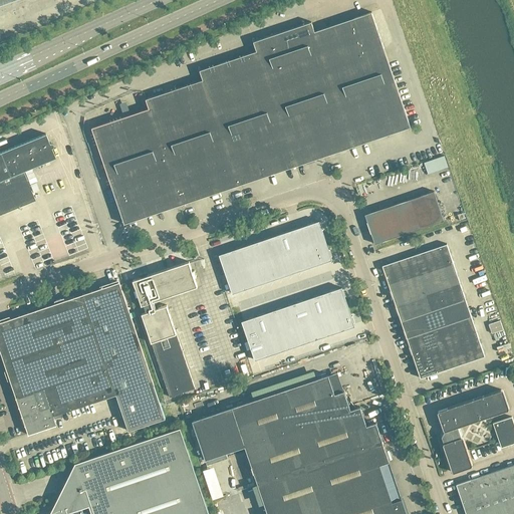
[(411,126),(377,29),(371,12),(314,31),(311,22),(282,32),(324,156),(326,156),(411,126)]
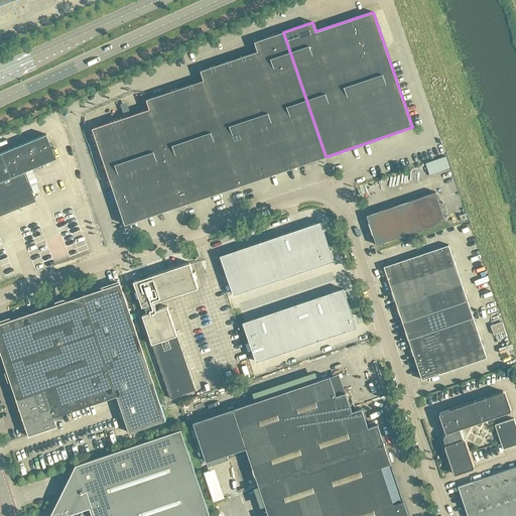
[(326,156),(283,32),(254,41),(258,51),(201,71),(204,80),(146,99),(149,109),(93,128),(125,224),(181,205),(183,205),(239,185),(241,184),(326,156)]
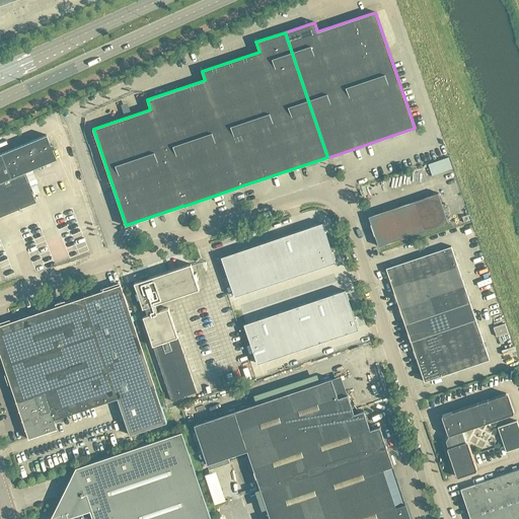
[(0,216),(35,202),(23,172),(24,171),(32,168),(56,159),(52,149),(53,148),(54,146),(53,145),(52,144),(50,144),(46,135),(0,153),(0,216)]
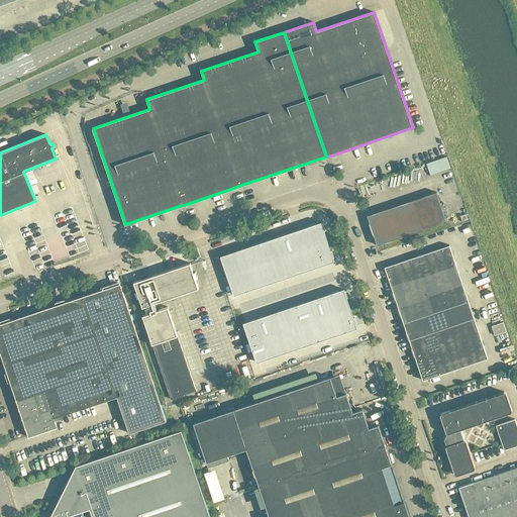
[(32,168),(24,171),(28,180),(36,177),(32,168)]
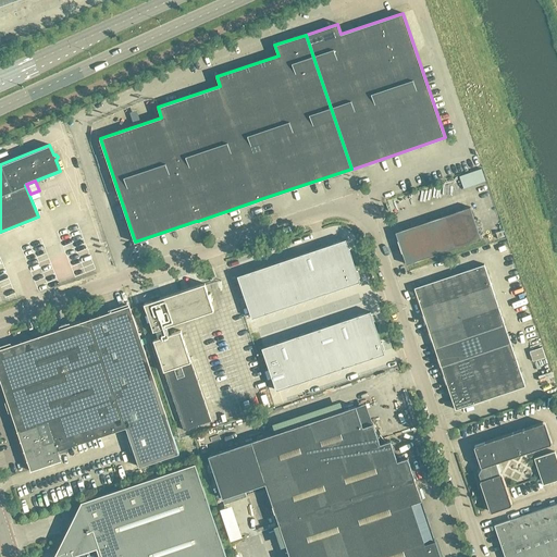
[(406,264),(481,239),(470,207),(395,232),(406,264)]
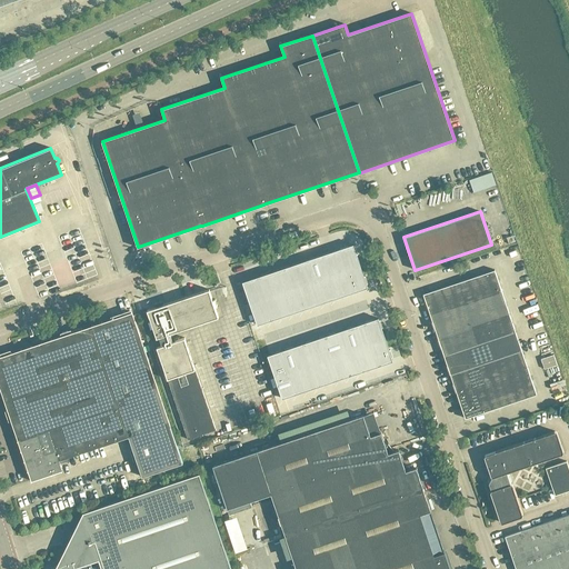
[(241,282),(257,326),(367,288),(351,245),(241,282)]
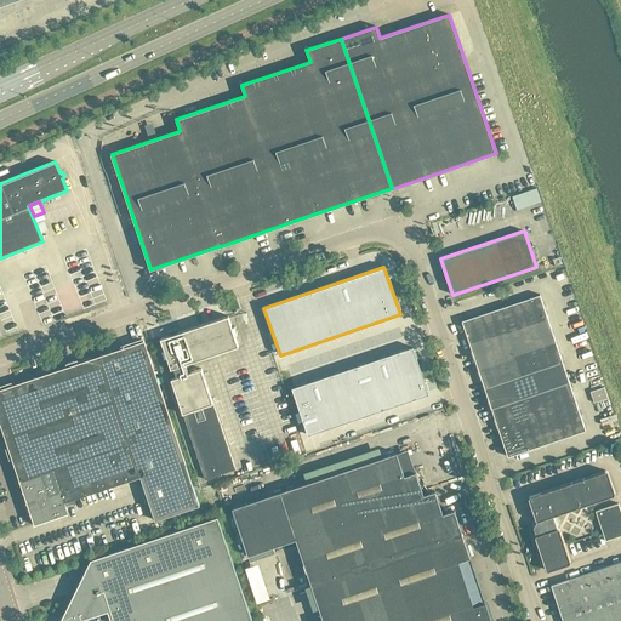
[(548,319),(540,295),(530,298),(539,322),(548,319)]
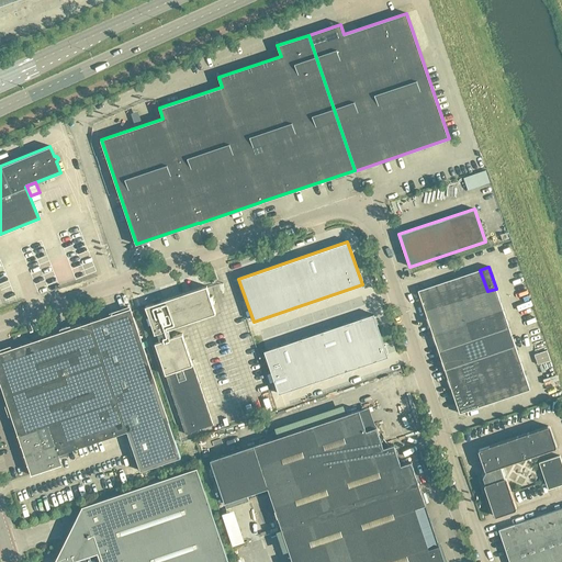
[(487,291),(480,270),(471,272),(479,294),(487,291)]
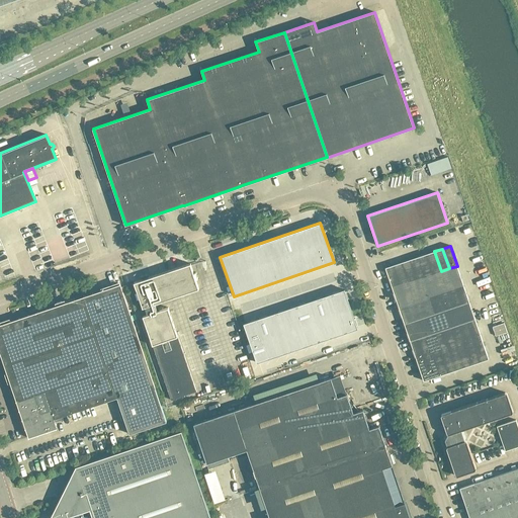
[(441,271),(434,251),(426,254),(433,274),(441,271)]
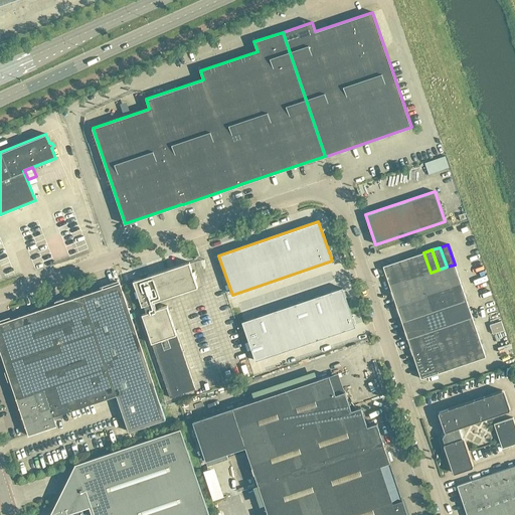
[(431,273),(423,252),(415,254),(422,275),(431,273)]
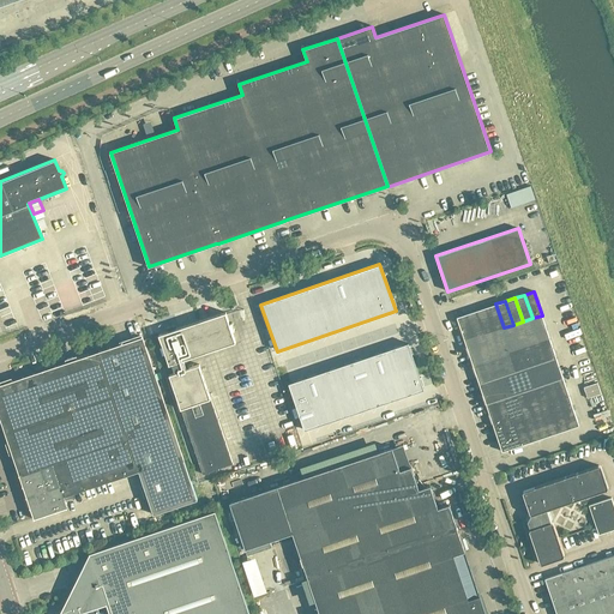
[(504,327),(495,304),(486,307),(494,331),(504,327)]
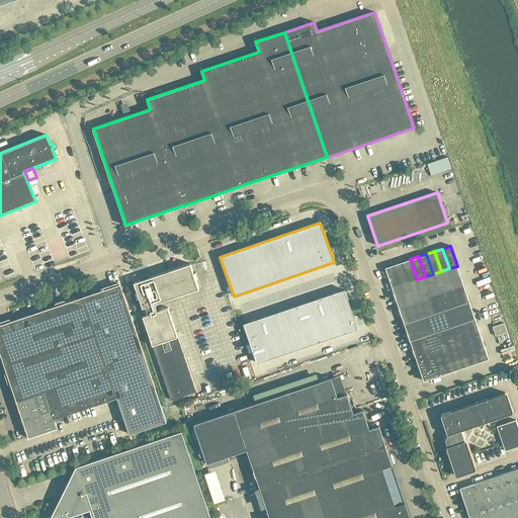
[(417,279),(410,259),(402,262),(409,282),(417,279)]
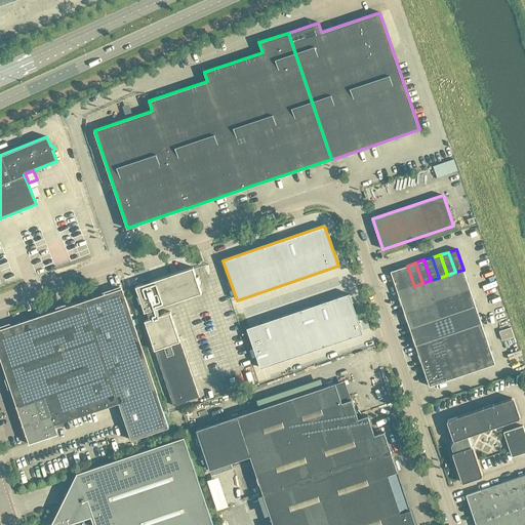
[(414,286),(407,266),(399,268),(406,288),(414,286)]
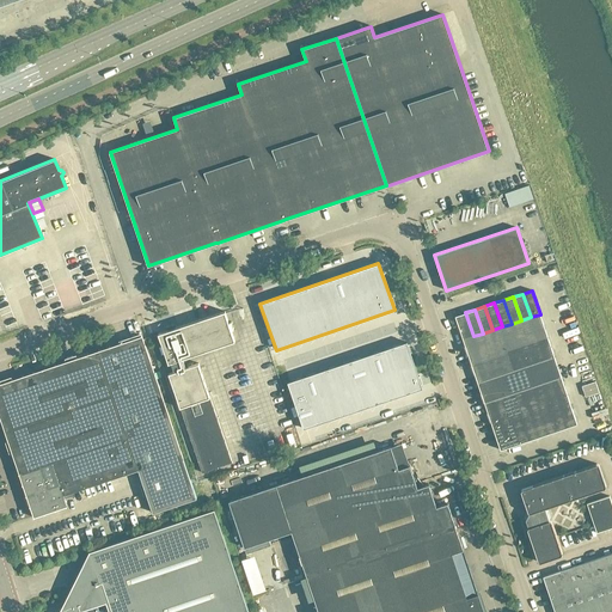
[(232,463),(199,363),(187,367),(183,359),(184,359),(184,360),(231,343),(236,342),(232,330),(234,329),(232,322),(230,323),(225,311),(220,313),(220,312),(176,328),(175,325),(175,323),(165,326),(166,330),(166,331),(158,334),(161,346),(159,346),(161,353),(165,353),(169,363),(171,362),(175,372),(169,373),(202,472),(232,463)]
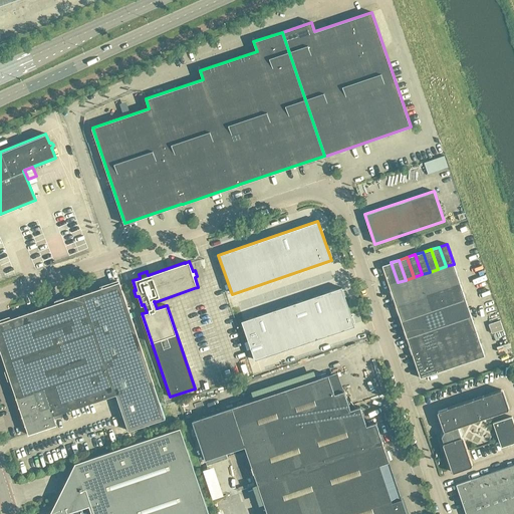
[(398,282),(391,262),(382,265),(390,285),(398,282)]
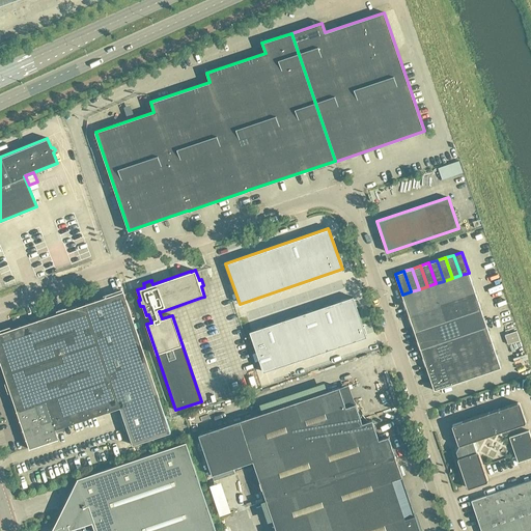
[(409,315),(476,292),(469,273),(460,275),(452,278),(444,281),(436,283),(427,286),(419,289),(411,291),(402,295),(409,315)]
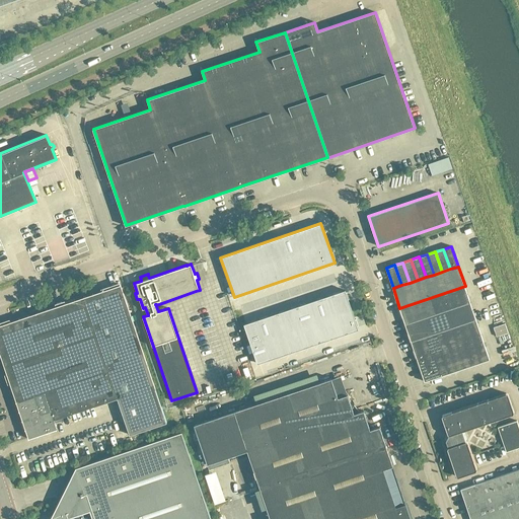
[(166,422),(121,285),(12,320),(1,324),(0,324),(0,352),(29,438),(57,429),(54,420),(117,397),(129,435),(166,422)]
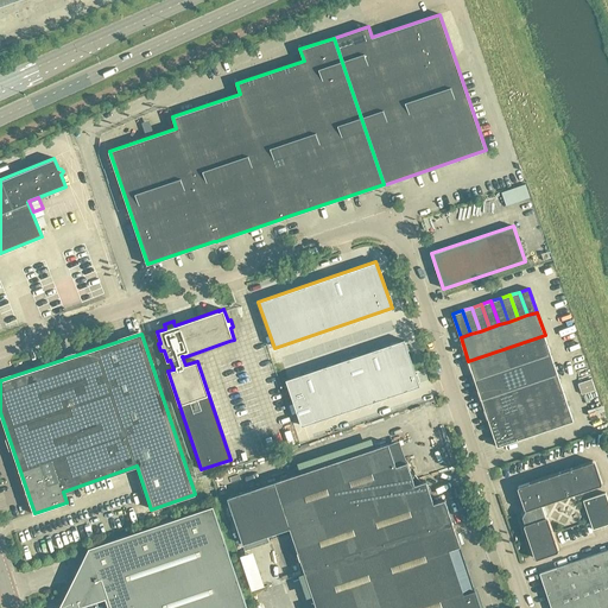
[(475,380),(551,355),(545,335),(468,361),(475,380)]
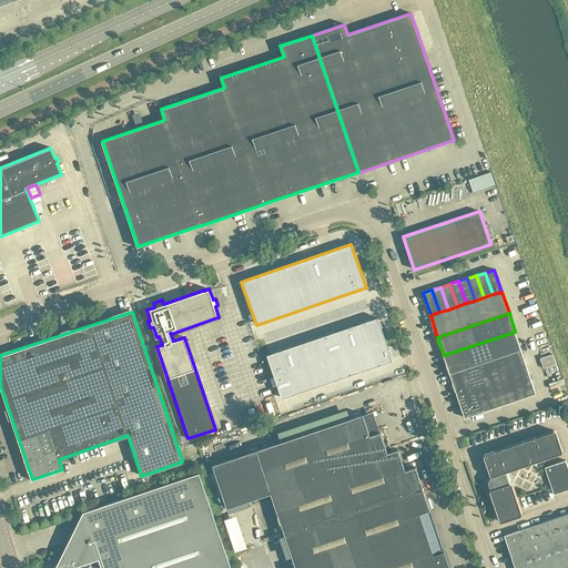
[(377,317),(267,354),(282,397),(392,359),(377,317)]
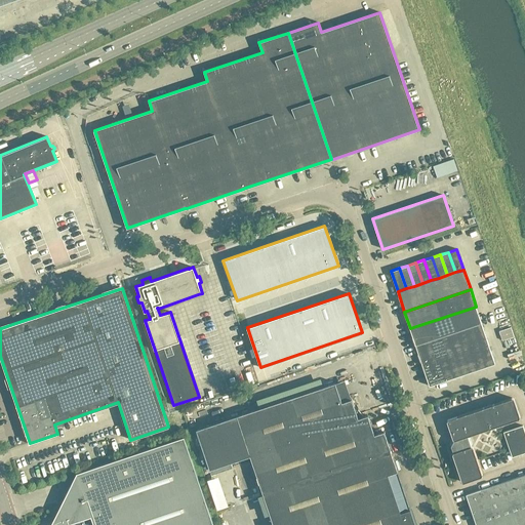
[(415,346),(482,323),(479,316),(476,307),(410,328),(415,346)]
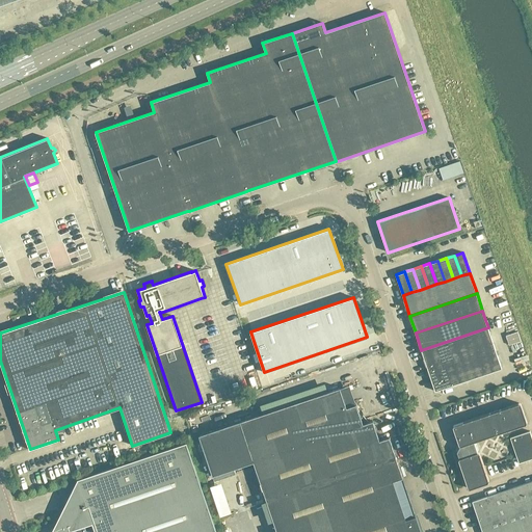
[(486,351),(495,348),(488,327),(421,350),(428,370),(436,368),(445,365),(453,362),(461,360),(470,356),(478,353),(486,351)]
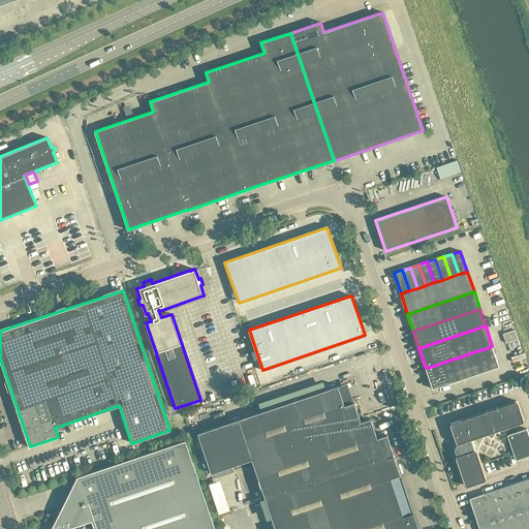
[(499,366),(492,346),(484,349),(491,369),(499,366)]
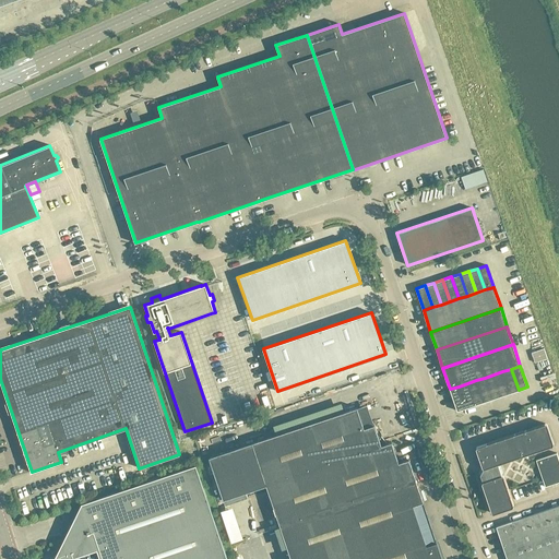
[(519,390),(511,369),(502,371),(510,393),(519,390)]
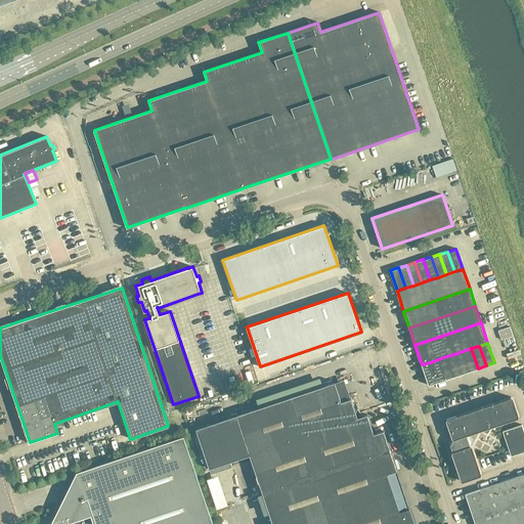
[(478,368),(471,348),(463,351),(470,372),(478,368)]
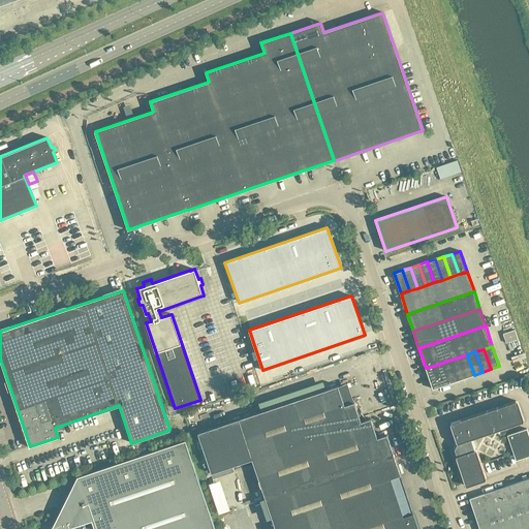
[(474,375),(467,354),(459,358),(466,377),(474,375)]
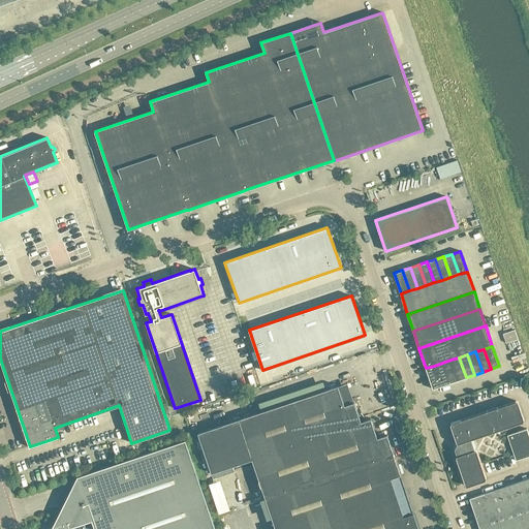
[(466,377),(459,358),(450,360),(458,380),(466,377)]
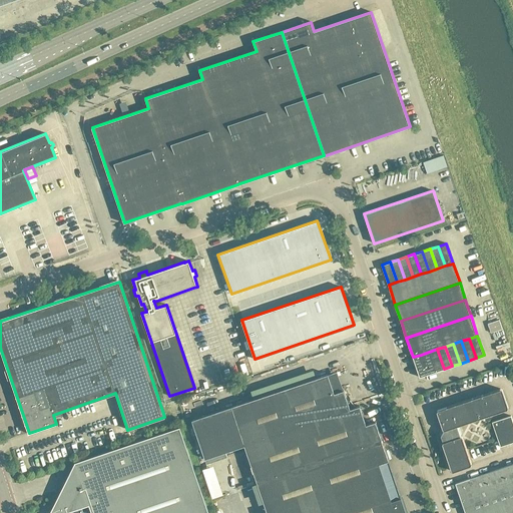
[(444,369),(437,349),(429,352),(436,372),(444,369)]
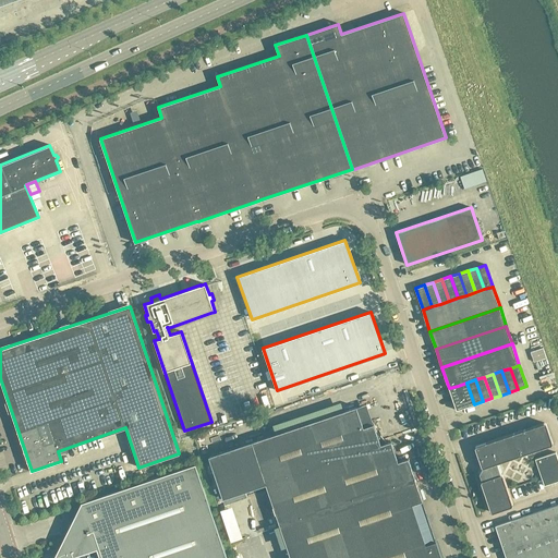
[(466,383),(458,386),(465,407),(474,404),(466,383)]
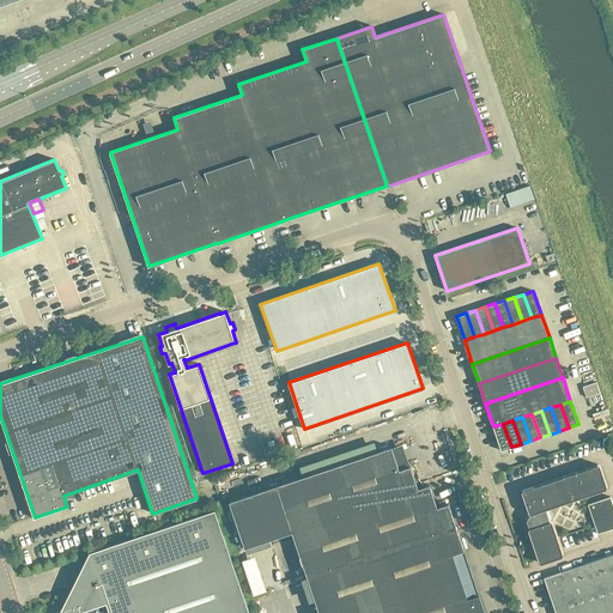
[(502,450),(511,447),(503,424),(493,426),(502,450)]
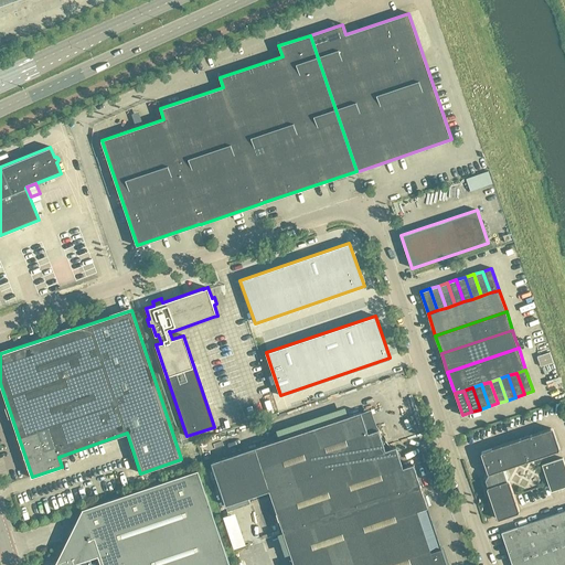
[(220,487),(222,493),(227,510),(251,502),(248,498),(269,490),(295,564),(447,564),(441,547),(432,551),(417,510),(428,507),(414,464),(403,468),(396,447),(385,450),(379,429),(368,433),(361,412),(212,462),(220,487)]
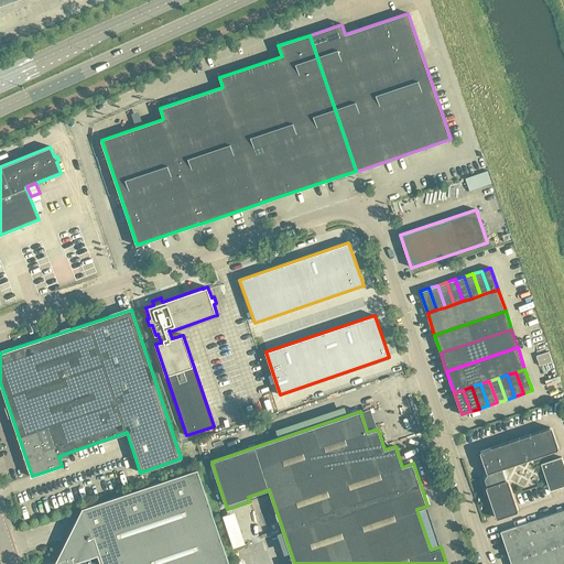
[(502,468),(557,449),(559,447),(552,429),(551,427),(481,451),(480,453),(487,472),(488,473),(485,479),(487,486),(486,487),(496,518),(498,518),(518,511),(518,510),(508,480),(507,479),(506,479),(502,468)]
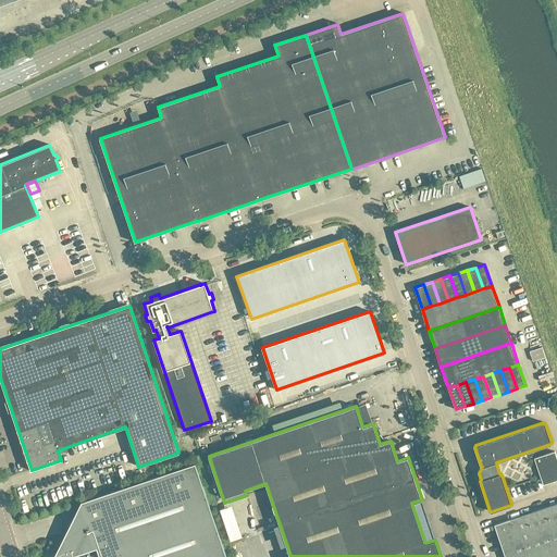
[(556,480),(556,457),(555,452),(534,458),(543,485),(556,480)]
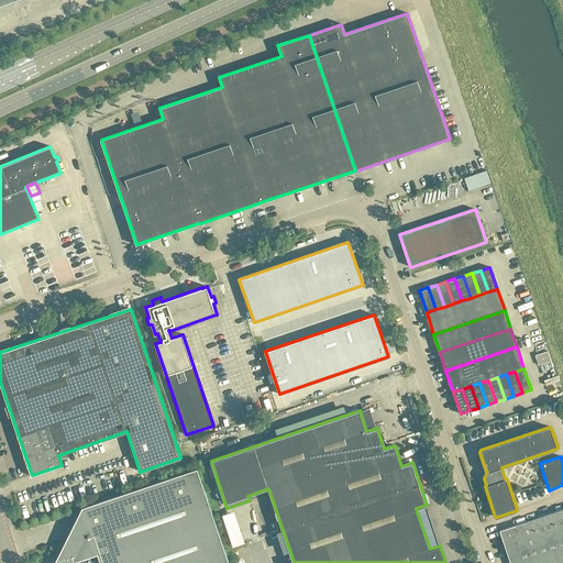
[(198,467),(83,507),(83,508),(56,561),(54,562),(230,562),(206,492),(198,467)]
